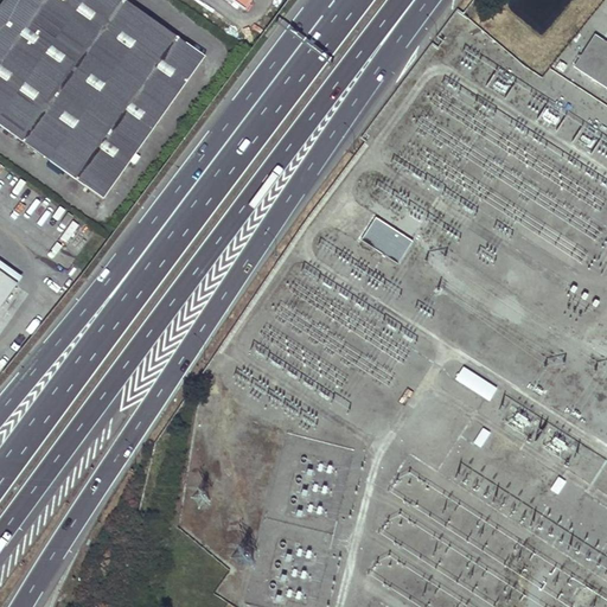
[(121,0),(2,0),(0,4),(0,126),(102,199),(203,58),(121,0)]
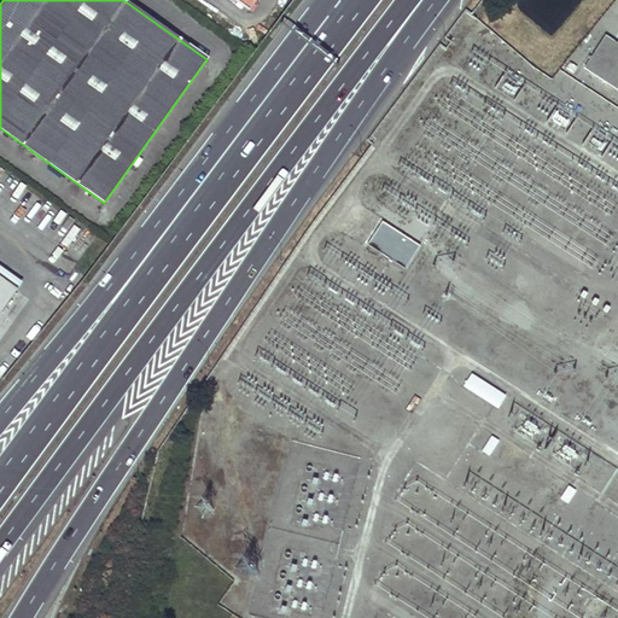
[(617,44),(605,36),(584,68),(617,88),(617,44)]
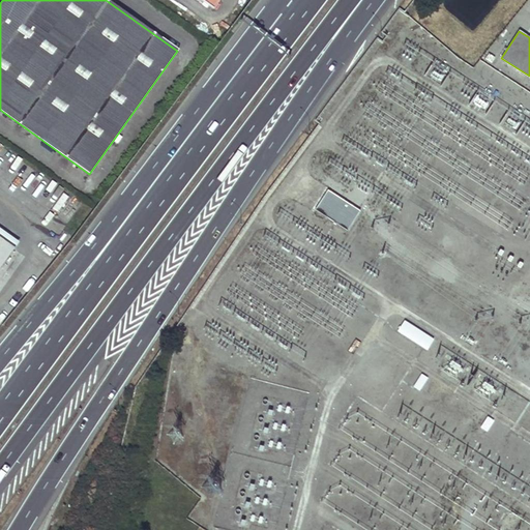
[(502,97),(487,114),(497,123),(512,106),(502,97)]
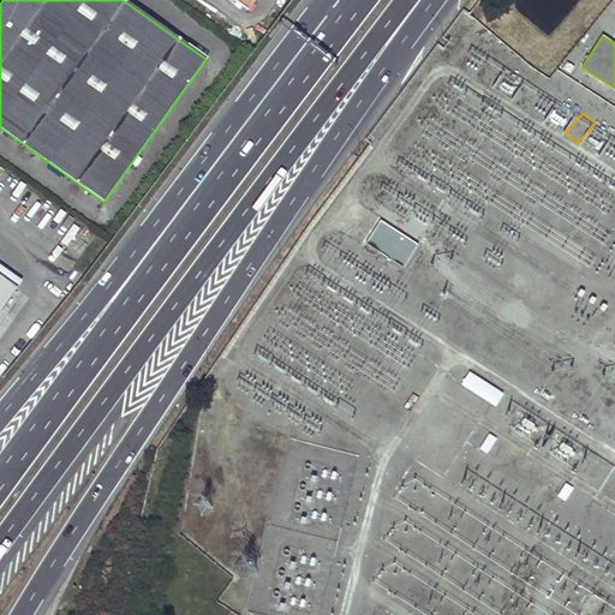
[(381,221),(366,244),(402,268),(417,245),(381,221)]
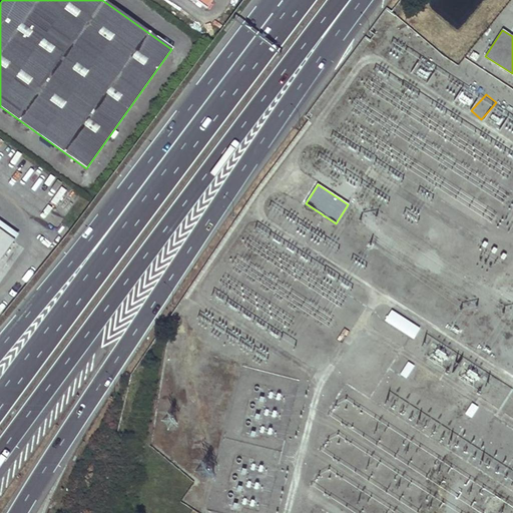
[(23,192),(42,206),(47,200),(27,186),(23,192)]
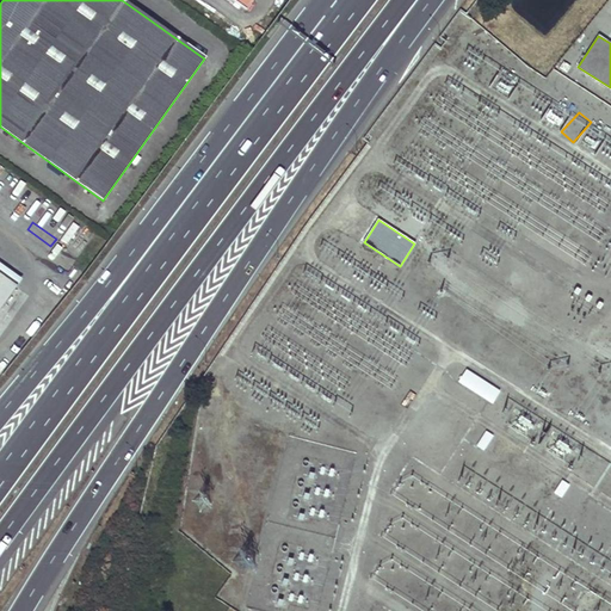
[(0,273),(0,309),(17,287),(0,273)]
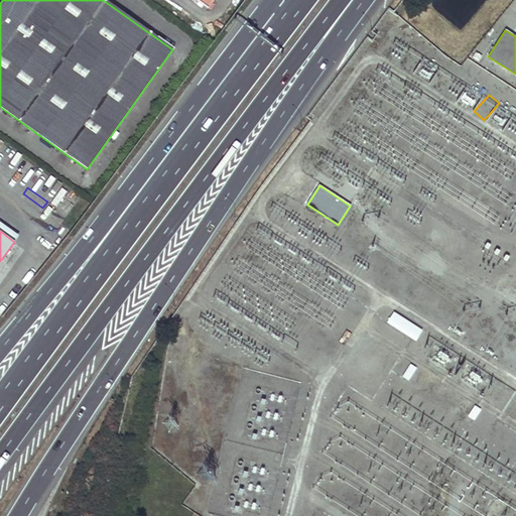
[(387,323),(414,340),(421,330),(394,312),(387,323)]
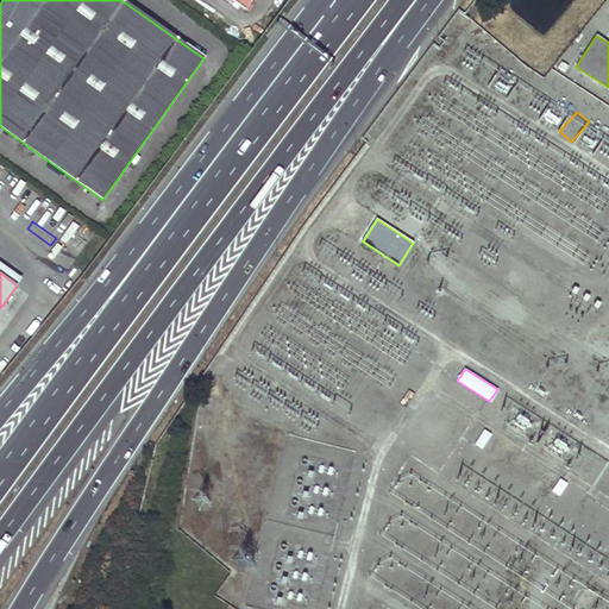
[(476,441),(481,425),(472,422),(468,439),(476,441)]
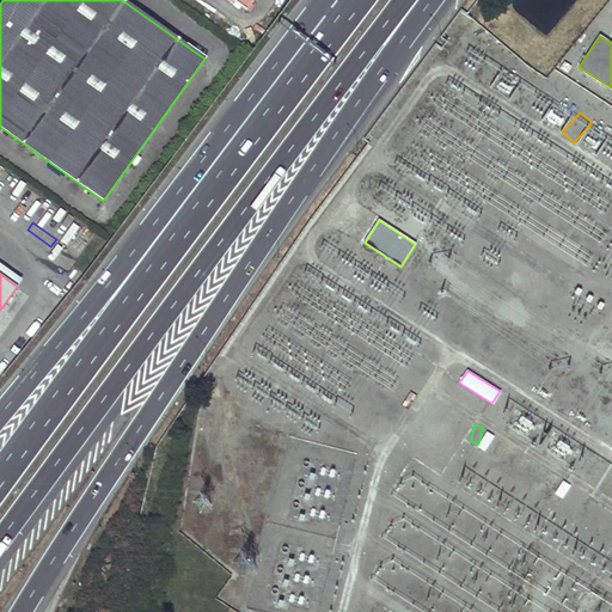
[(488,432),(478,446),(484,451),(494,436),(488,432)]
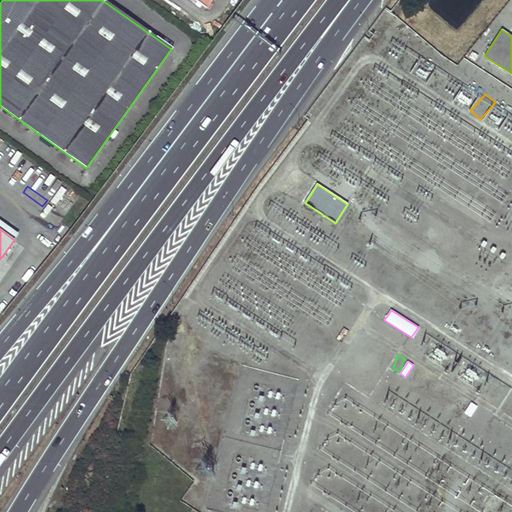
[(472,402),(464,413),(469,417),(476,406),(472,402)]
